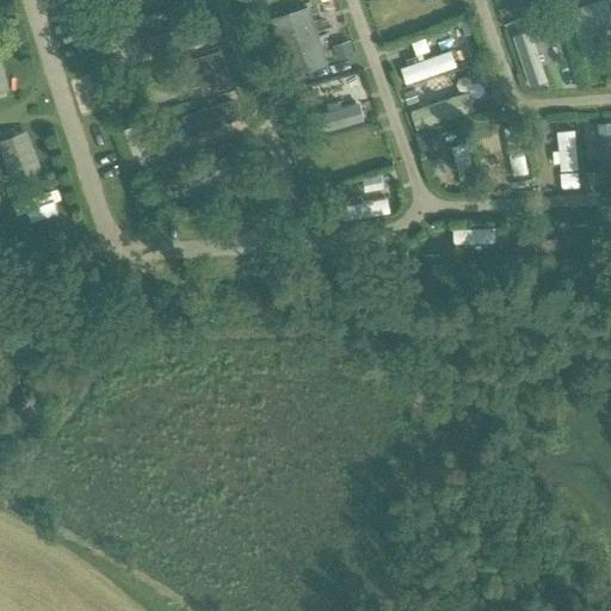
[(592,23),(610,17),(604,0),(602,0),(568,11),(584,60),(600,54),(592,23)]
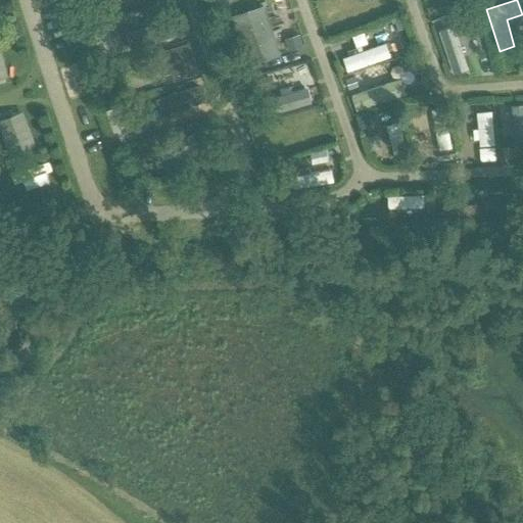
[(265,5),(231,16),(247,66),(281,55),(265,5)]
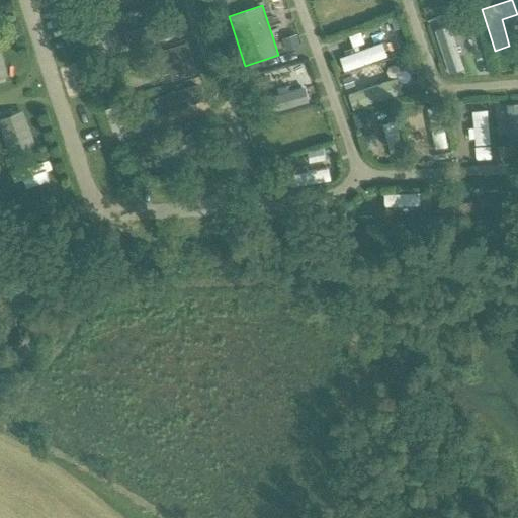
[(427,24),(445,18),(441,6),(423,12),(427,24)]
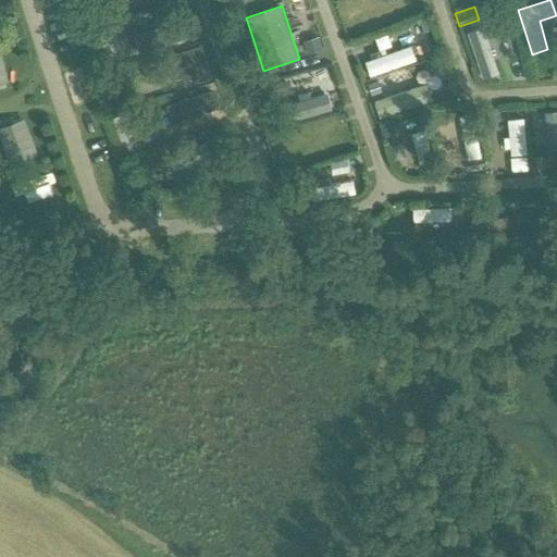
[(417,61),(410,45),(364,62),(370,78),(417,61)]
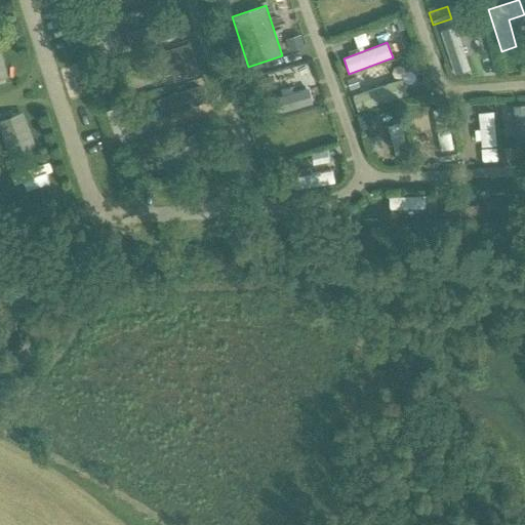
[(190,43),(134,61),(139,78),(161,71),(162,76),(172,73),(175,81),(200,74),(190,43)]
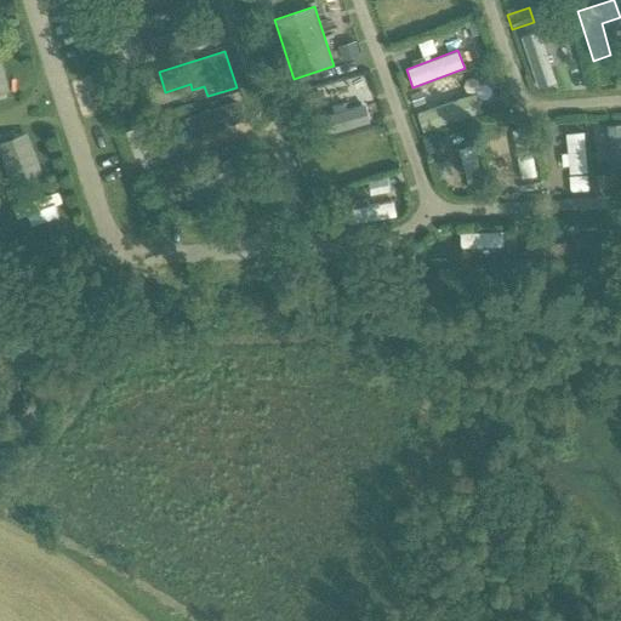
[(585,68),(541,69),(541,86),(585,85),(585,68)]
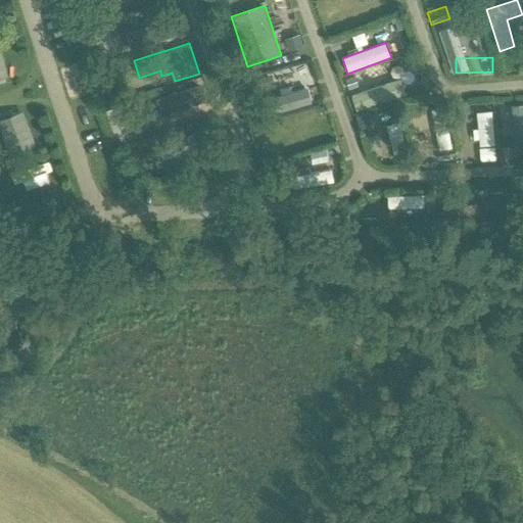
[(199,83),(156,97),(163,115),(204,101),(199,83)]
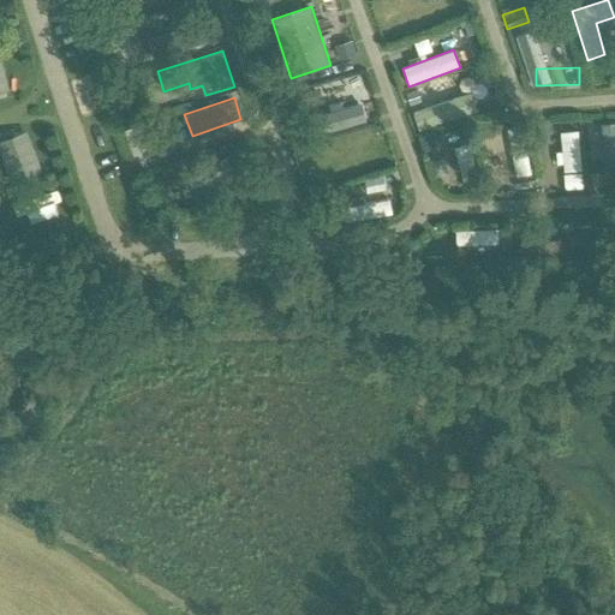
[(364,118),(356,97),(308,115),(317,137),(364,118)]
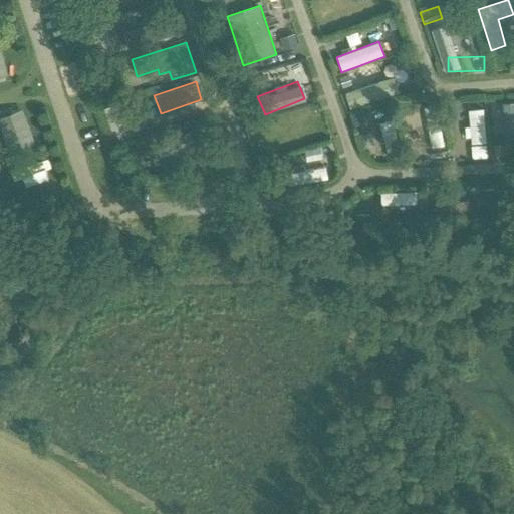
[(392,96),(386,81),(348,94),(354,107),(392,96)]
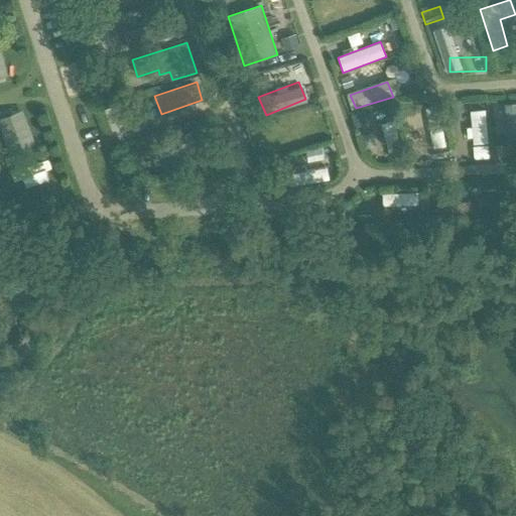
[(395,91),(395,107),(419,108),(419,93),(395,91)]
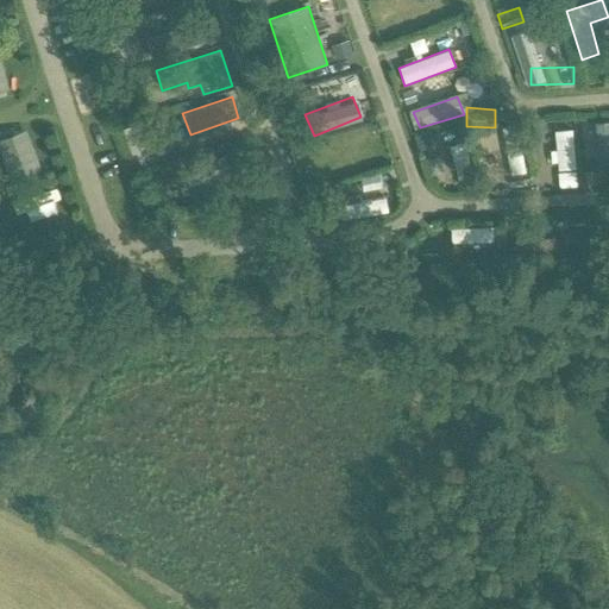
[(520,127),(502,130),(509,177),(526,175),(520,127)]
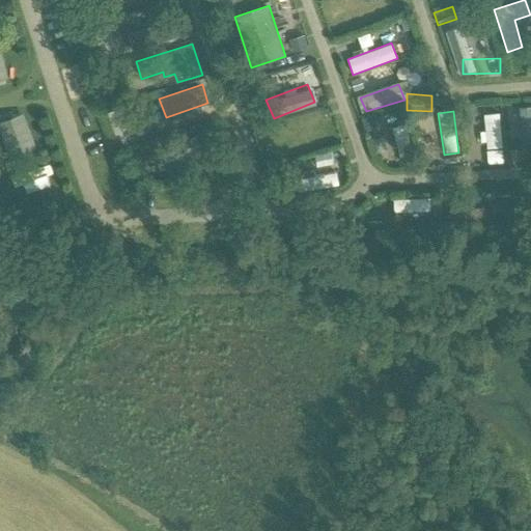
[(502,112),(481,113),(483,164),(504,163),(502,112)]
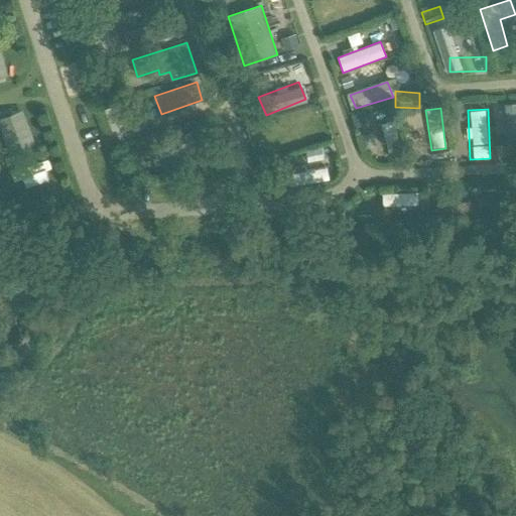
[(395,119),(380,123),(389,160),(402,155),(395,119)]
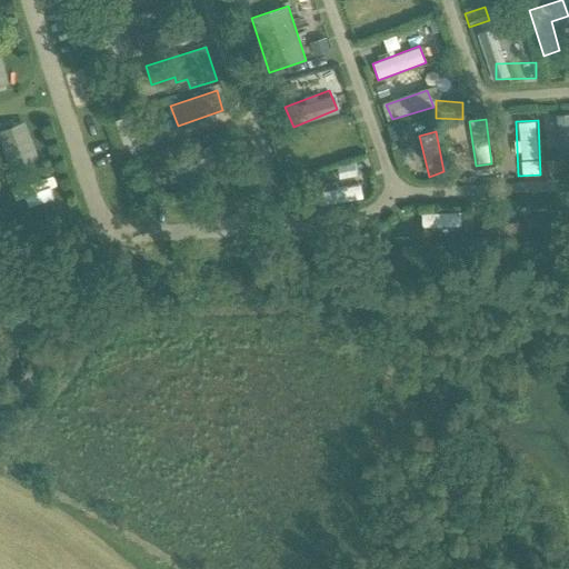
[(451,228),(410,228),(410,245),(451,243),(451,228)]
